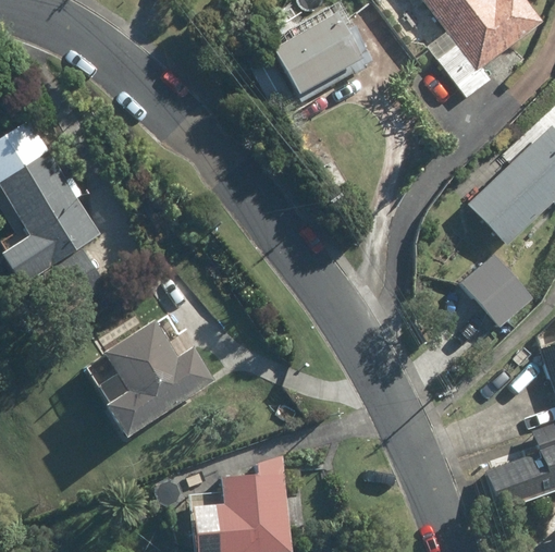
[(483,69),(543,22),(526,0),(424,0),(451,33),(429,48),(468,99),(492,80),(483,69)]
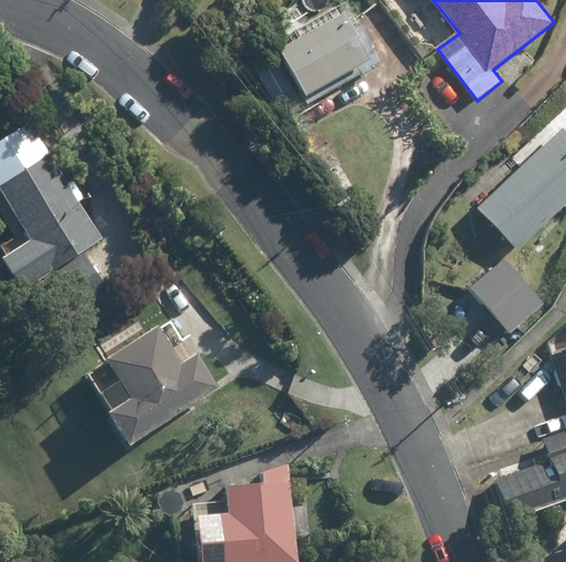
[(344,16),(280,53),(309,103),(382,61),(388,72),(411,60),(390,23),(367,37),(363,28),(354,32),(344,16)]
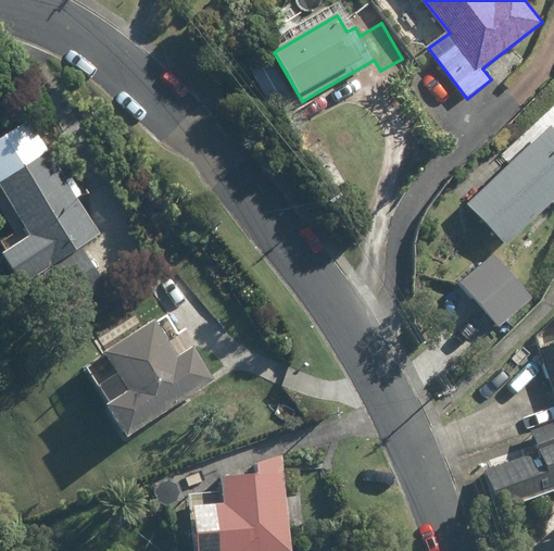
[(553,128),(551,126),(467,204),(506,246),(553,201),(553,128)]
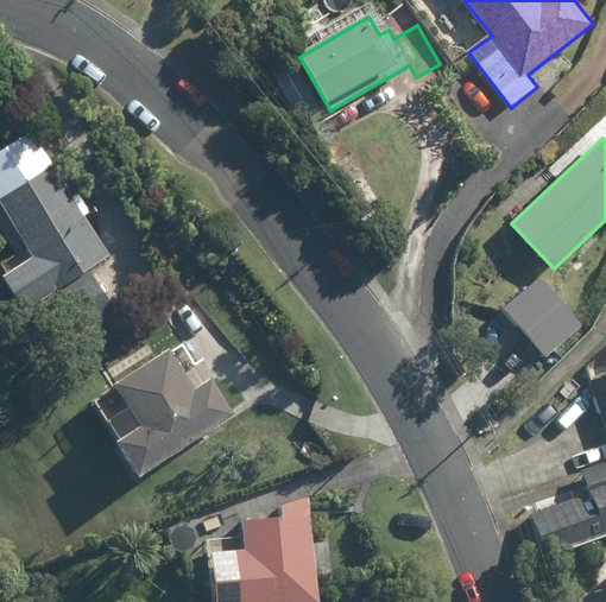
[(0,219),(17,244),(0,254),(0,264),(2,268),(0,270),(0,272),(21,305),(43,291),(71,334),(115,305),(88,263),(109,247),(45,151),(0,181),(0,219)]
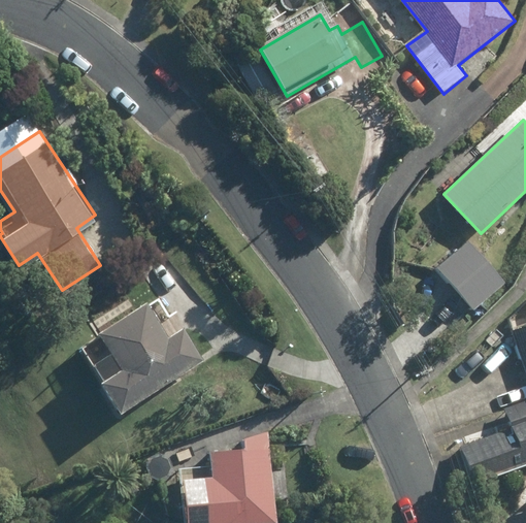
[(488,260),(454,291),(473,314),(508,284),(488,260)]
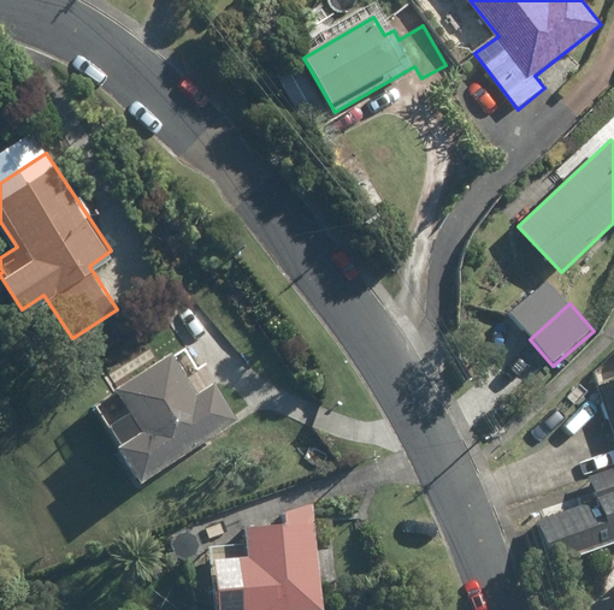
[(127,408),(107,421),(120,440),(116,444),(139,479),(236,410),(210,374),(194,385),(167,347),(111,385),(127,408)]
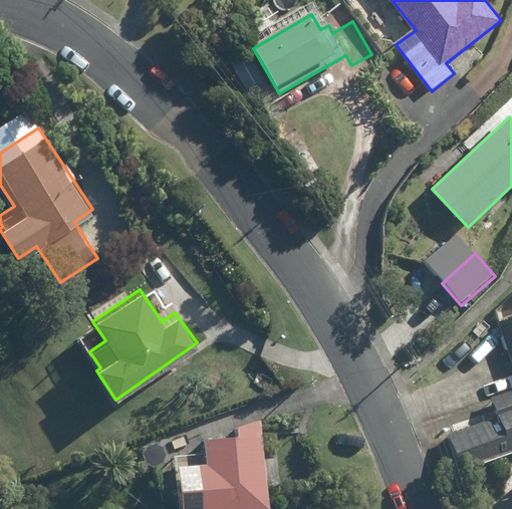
[(452,431),(465,465),(511,448),(511,314),(503,318),(511,341),(511,385),(494,391),(502,413),(452,431)]
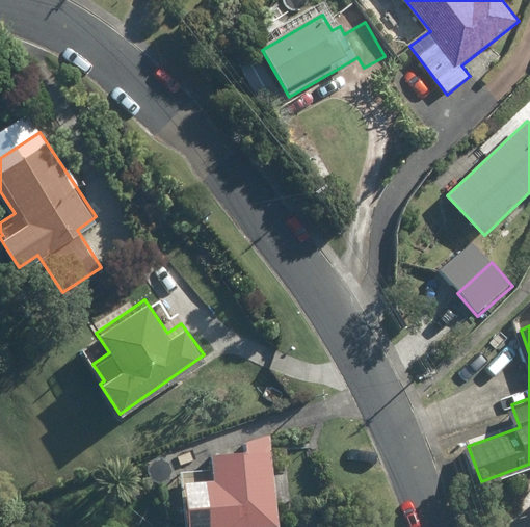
[(212,478),(203,479),(206,526),(215,526),(276,522),(270,444),(257,445),(256,432),(243,433),(244,446),(209,449),(212,478)]
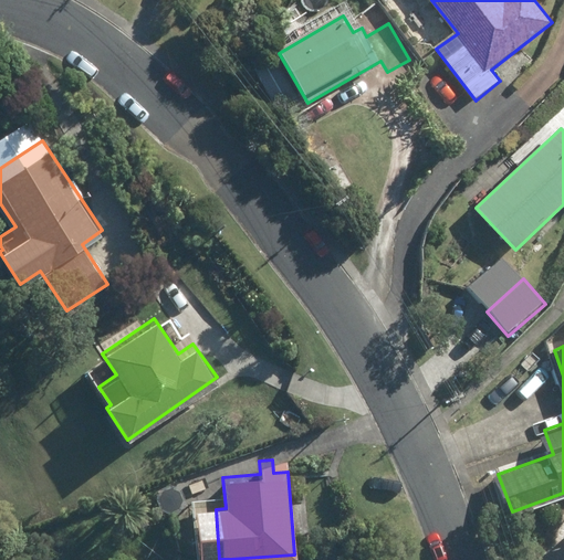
All buildings are outlined.
